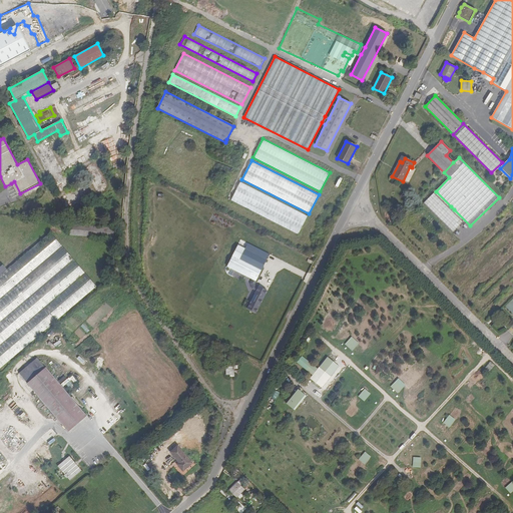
[(236,180),(230,192),(233,193),(239,181),(236,180)]
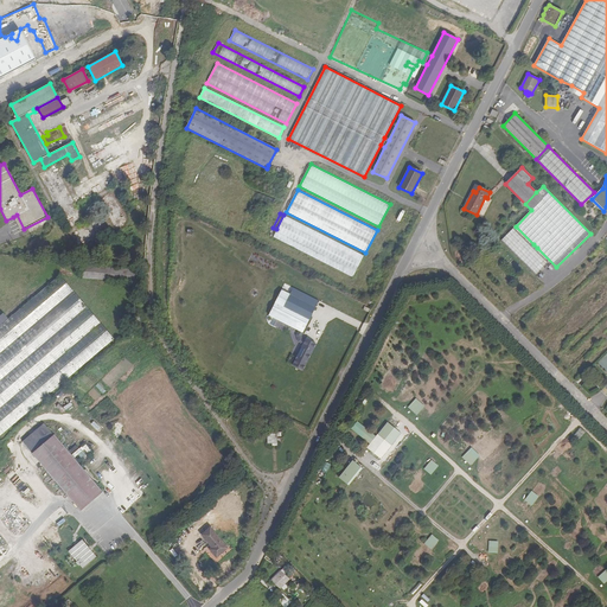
[(21,230),(24,229),(17,215),(13,217),(21,230)]
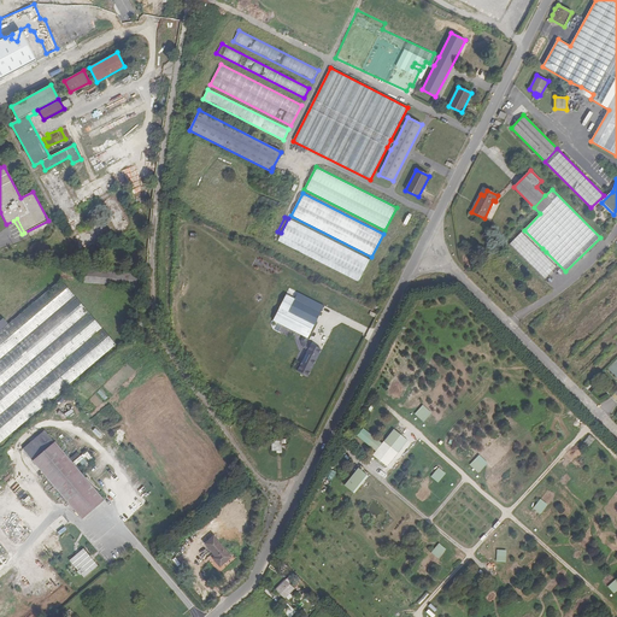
[(358,282),(370,259),(289,218),(277,241),(358,282)]
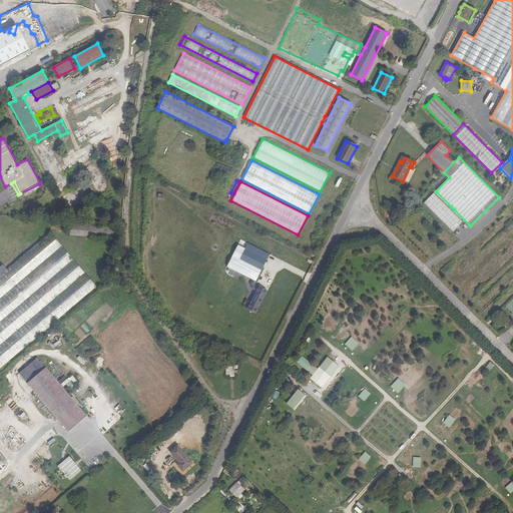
[(463,222),(453,211),(449,208),(434,192),(423,203),(453,232),(463,222)]
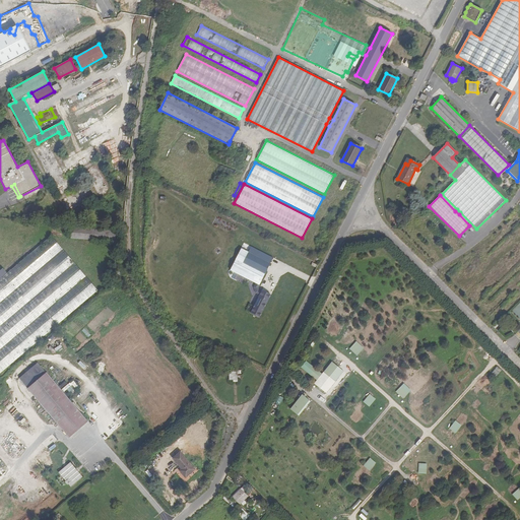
[(0,373),(98,290),(51,236),(7,273),(0,278),(0,373)]
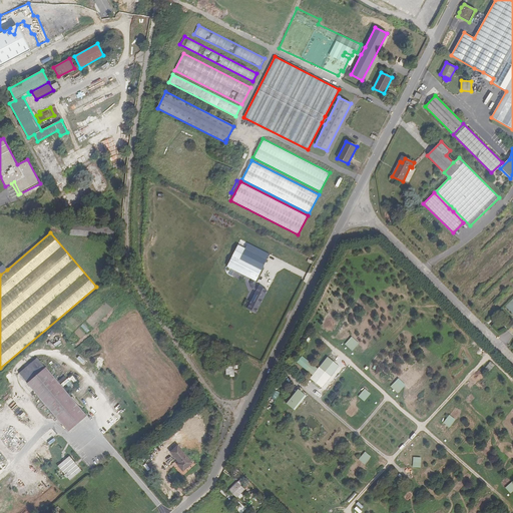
[(245,248),(237,244),(226,267),(251,280),(255,282),(268,260),(270,254),(247,242),(245,248)]
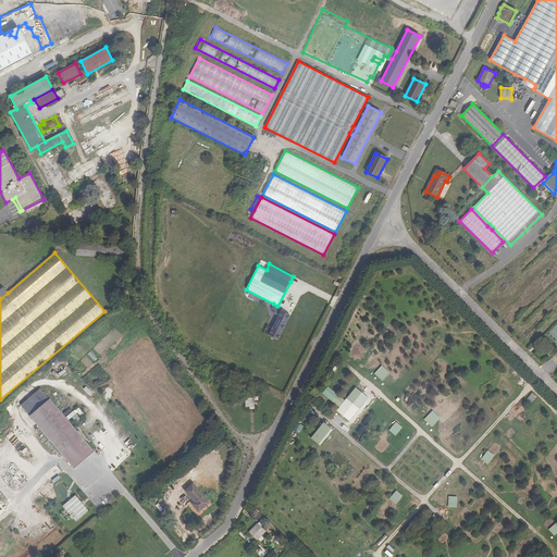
[(289,316),(280,311),(279,311),(276,316),(268,335),(277,341),(289,316)]
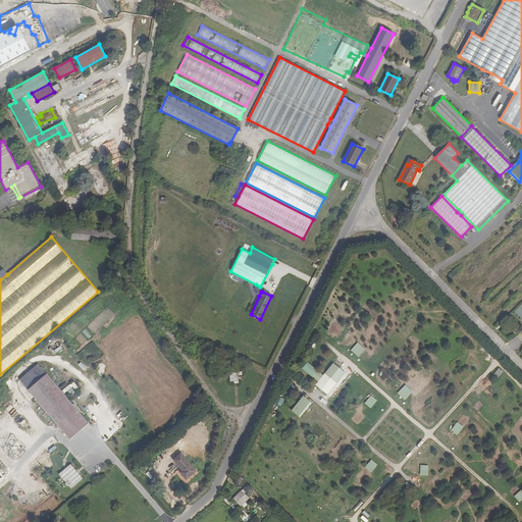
[(326,330),(334,336),(341,328),(332,322),(326,330)]
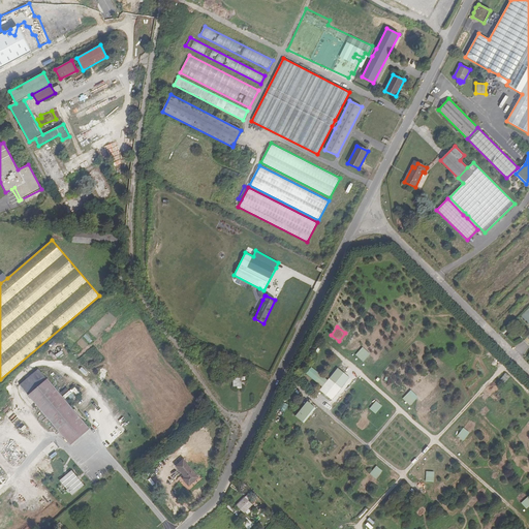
[(306,374),(322,387),(328,380),(311,367),(306,374)]
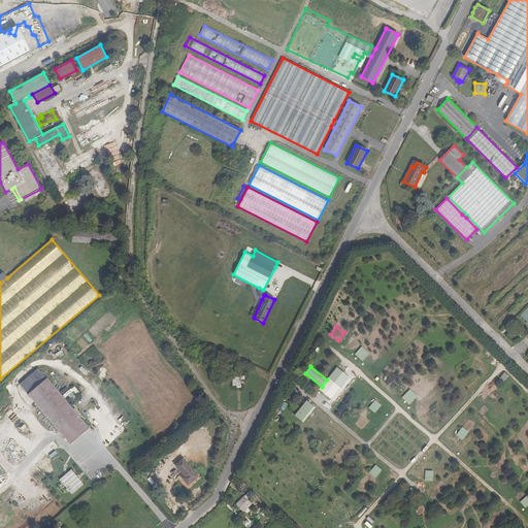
[(350,376),(354,370),(348,366),(343,372),(350,376)]
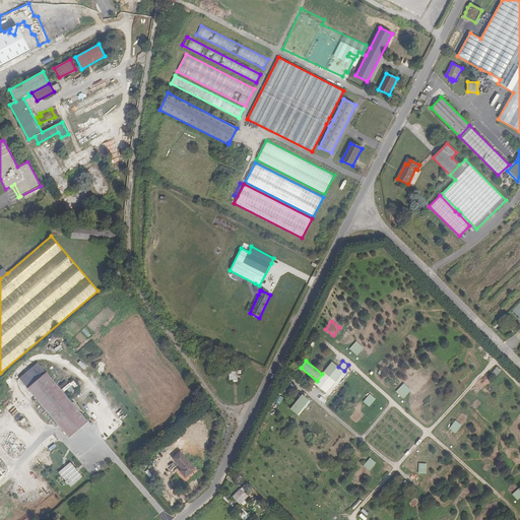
[(343,371),(331,362),(322,374),(317,381),(314,384),(326,393),(343,371)]
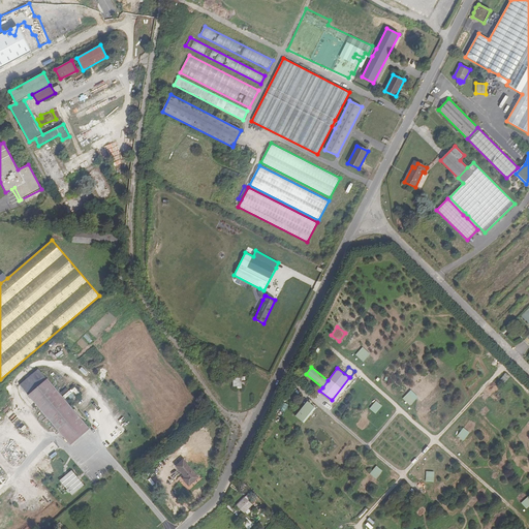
[(19,385),(61,435),(70,444),(89,429),(38,369),(19,385)]
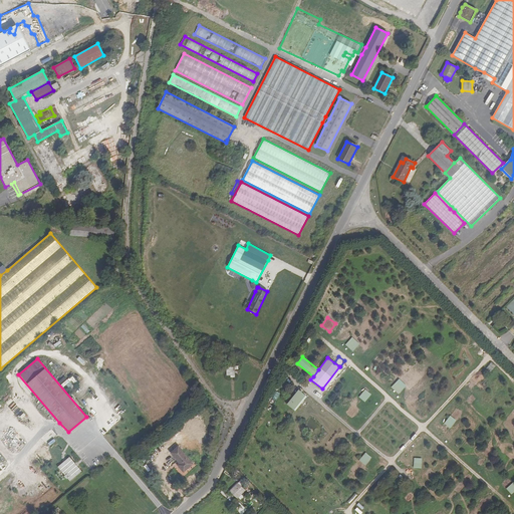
[(491,362),(486,368),(490,372),(496,365),(491,362)]
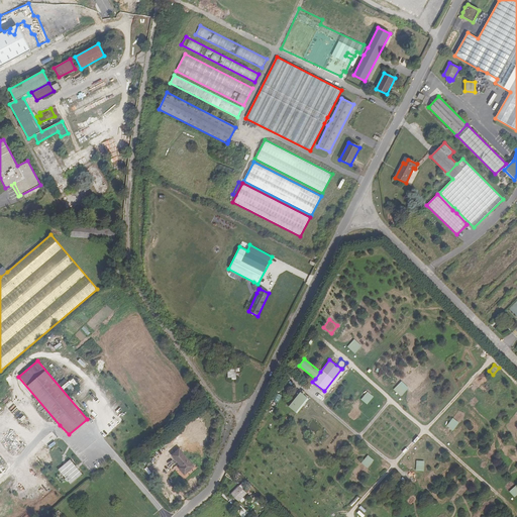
[(236,374),(240,374),(240,369),(230,368),(230,367),(227,367),(228,378),(235,378),(236,374)]
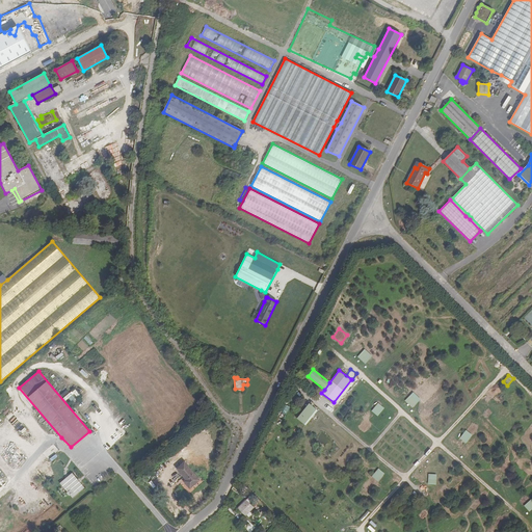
[(299,394),(294,391),(288,400),(293,403),(299,394)]
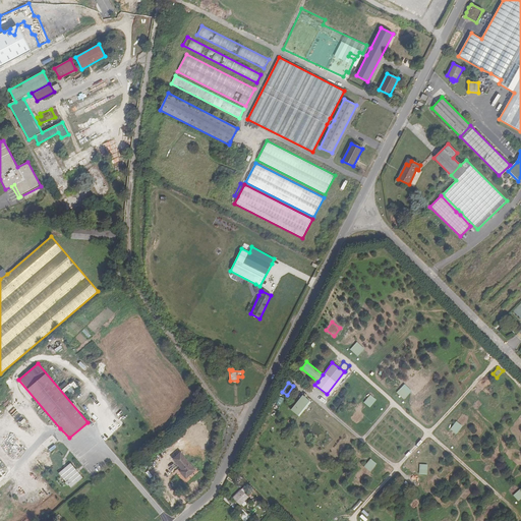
[(366,406),(373,399),(368,393),(360,401),(366,406)]
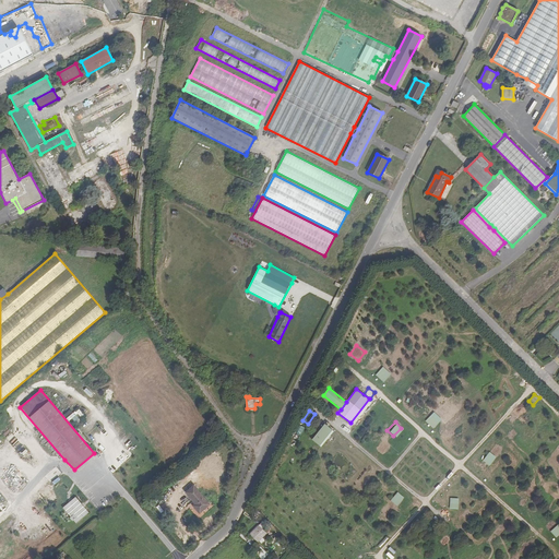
[(297,425),(292,441),(298,443),(304,427),(297,425)]
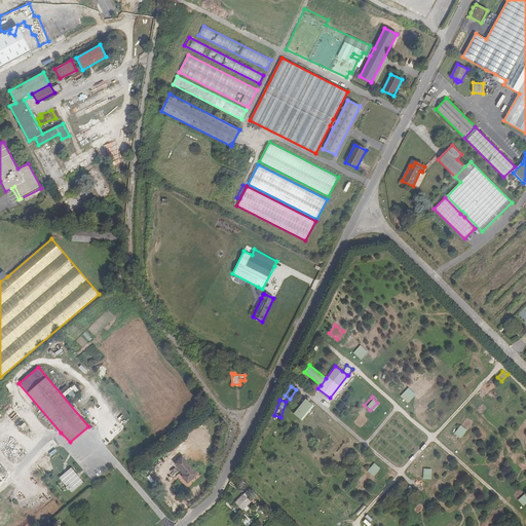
[(313,406),(305,400),(293,415),(300,421),(313,406)]
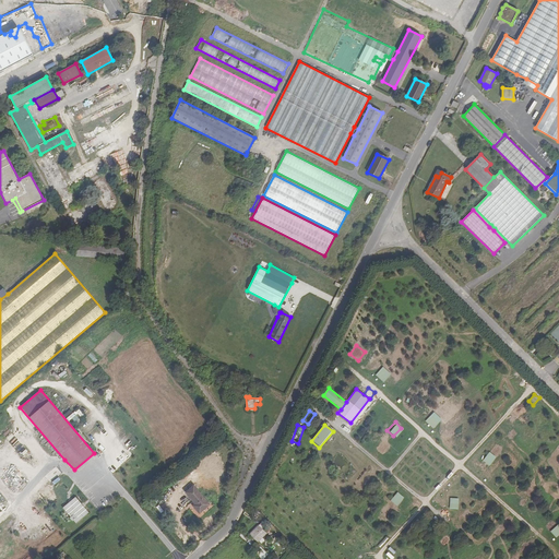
[(448,443),(456,433),(448,427),(440,436),(448,443)]
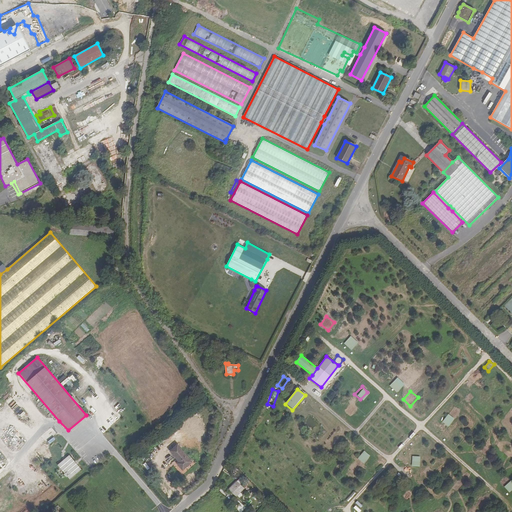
[(461,400),(467,405),(473,397),(467,392),(461,400)]
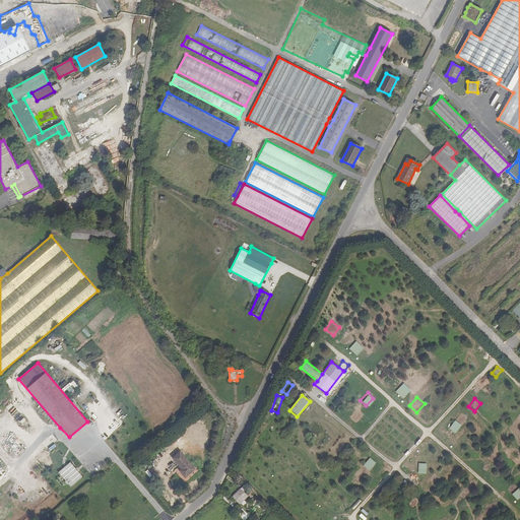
[(15,409),(10,414),(18,421),(23,416),(15,409)]
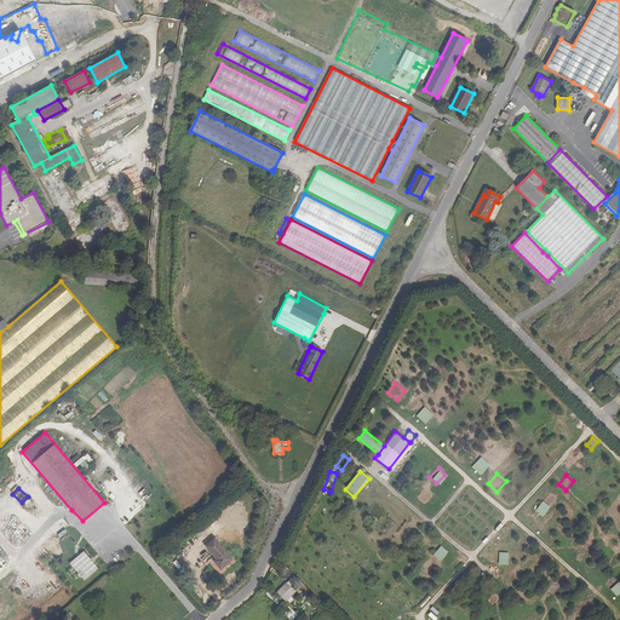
[(589,535),(596,540),(602,530),(593,526),(589,535)]
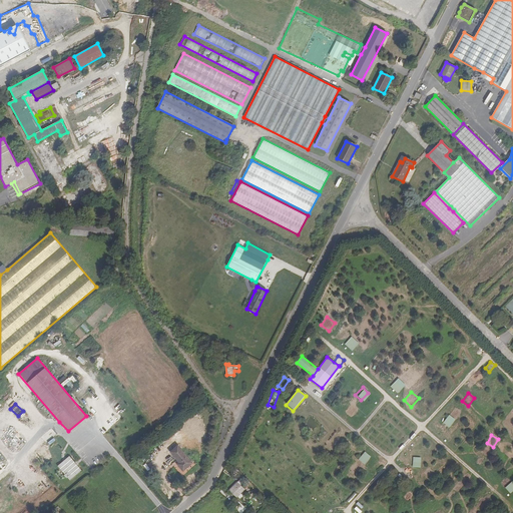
[(191,463),(177,446),(170,452),(179,463),(177,464),(182,471),(191,463)]
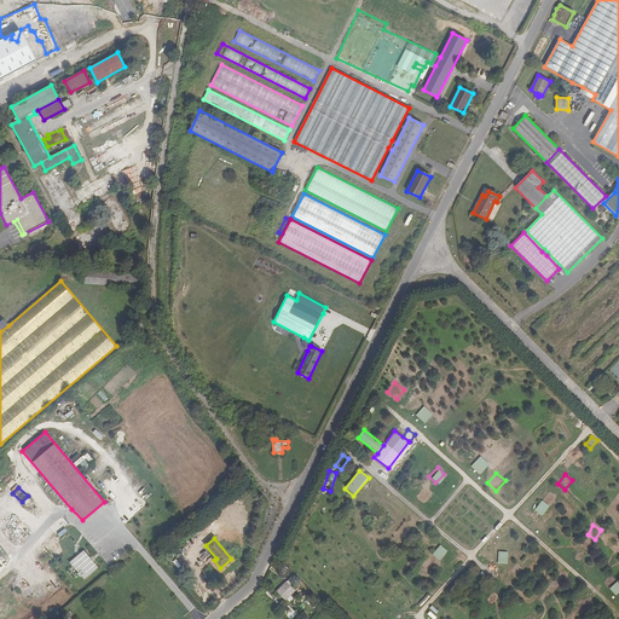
[(435,565),(445,556),(438,549),(429,557),(435,565)]
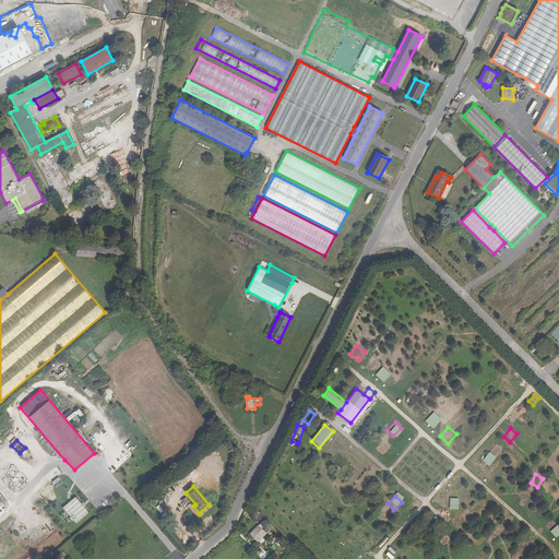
[(75,497),(61,508),(75,524),(88,512),(75,497)]
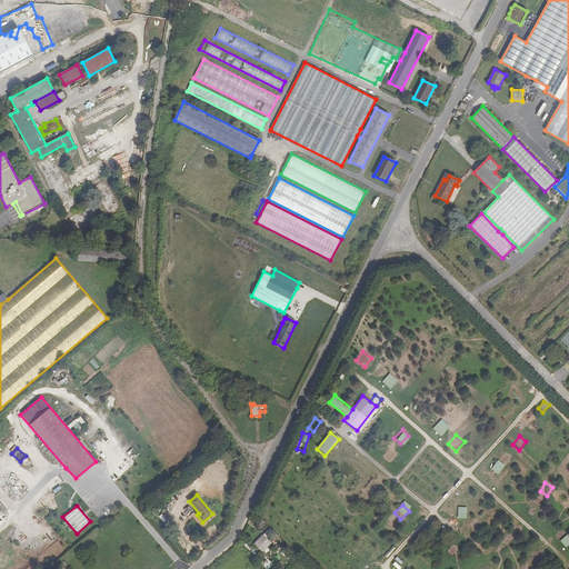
[(490,521),(500,515),(495,507),(486,513),(490,521)]
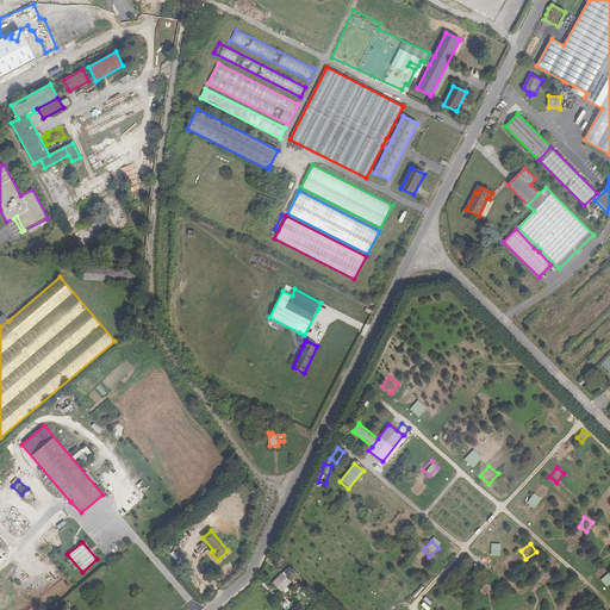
[(545,571),(536,580),(543,586),(552,578),(545,571)]
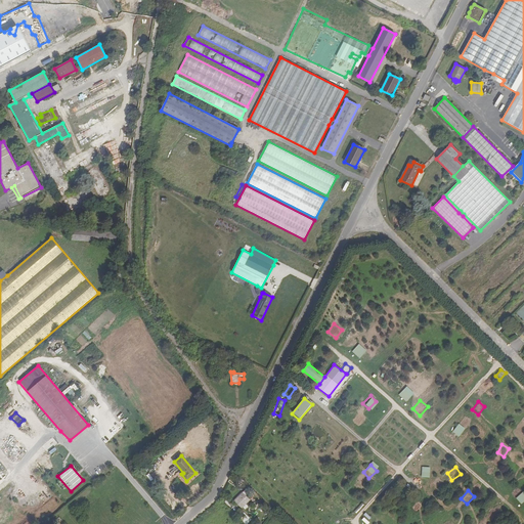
[(250,500),(243,492),(234,500),(242,509),(250,500)]
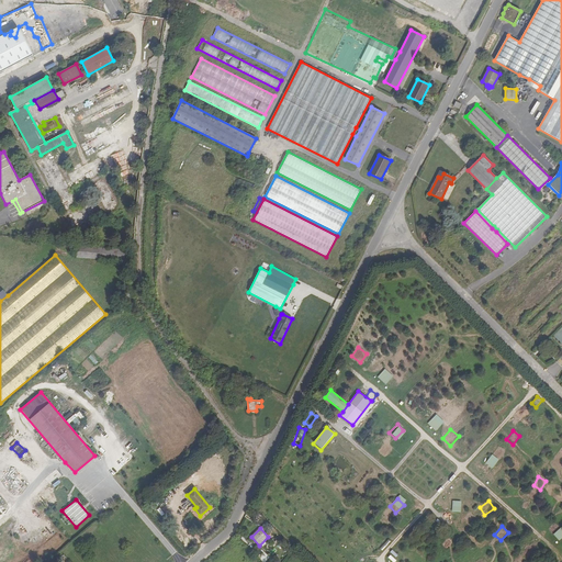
[(525,559),(534,551),(527,544),(519,552),(525,559)]
